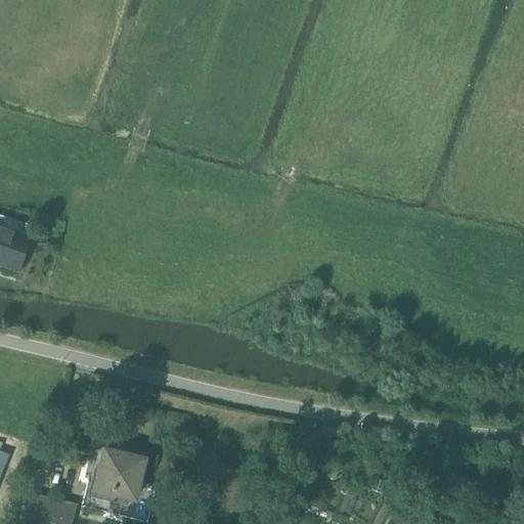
[(0,265),(19,271),(35,227),(0,215),(0,265)]
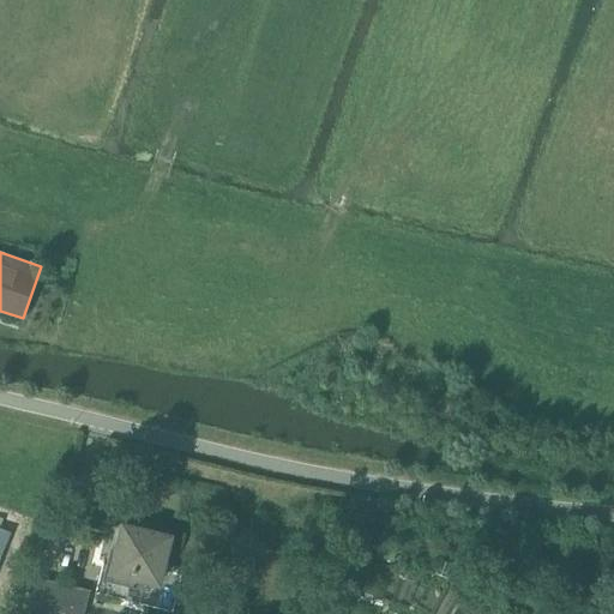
[(112,576),(160,588),(172,539),(124,527),(112,576)]
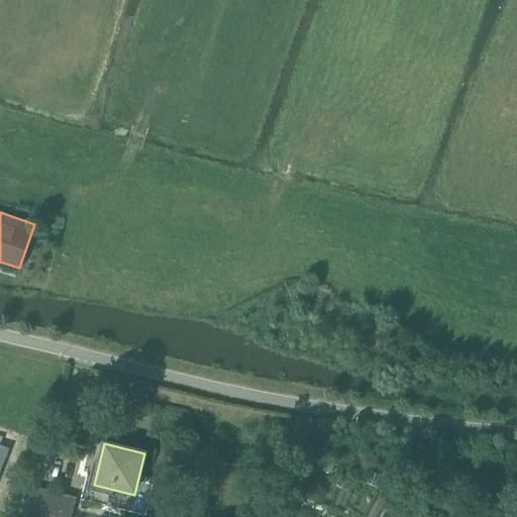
[(319,459),(317,469),(332,473),(334,463),(319,459)]
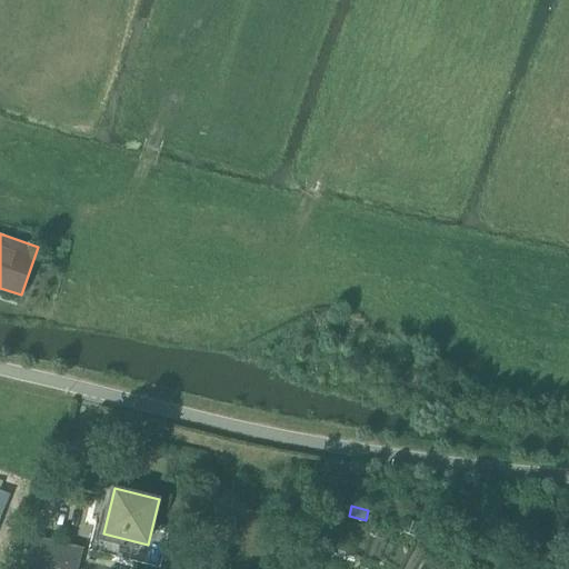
[(409,520),(405,532),(413,536),(418,523),(409,520)]
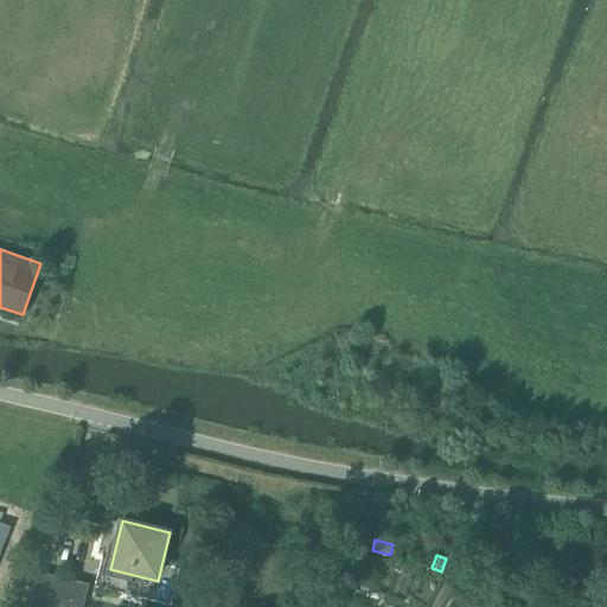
[(83,606),(89,585),(37,572),(29,606),(56,606),(57,606),(58,606),(83,606)]
